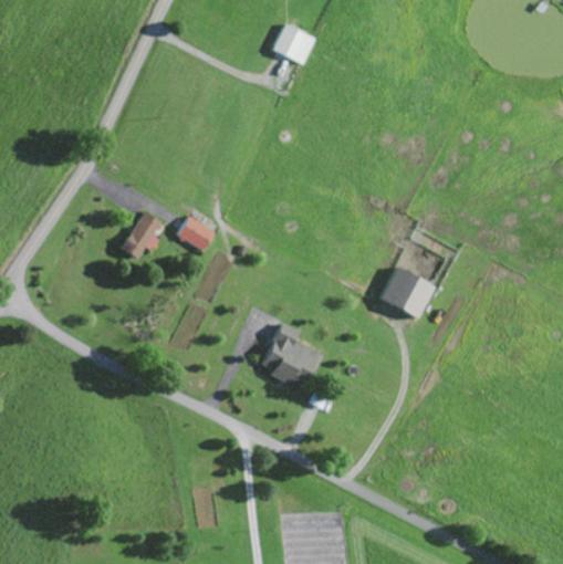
[(304,64),(315,38),(284,24),(273,51),(304,64)]
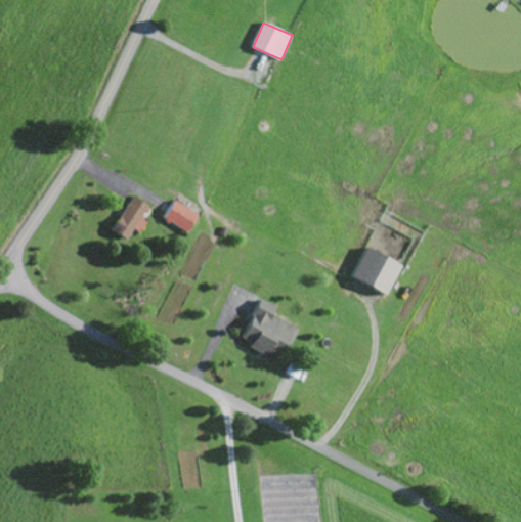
[(140,218),(146,221),(141,230),(135,226),(128,237),(114,228),(134,197),(148,205),(140,218)]
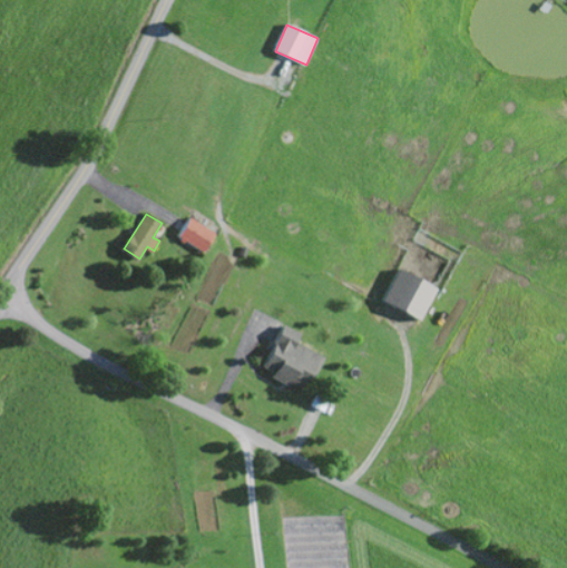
[(192,217),(216,233),(205,252),(181,236),(192,217)]
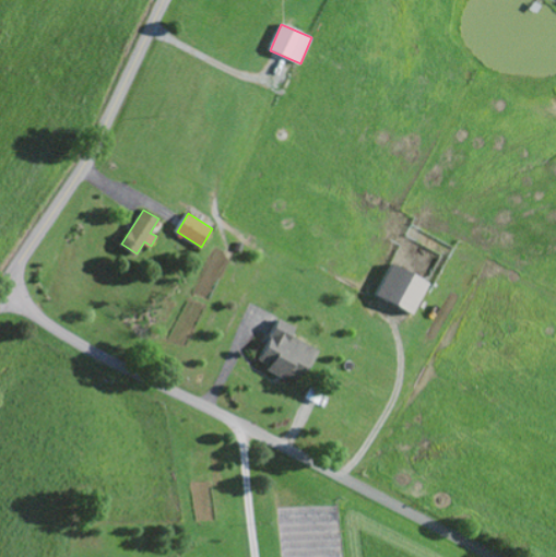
[(376,297),(413,315),(428,282),(391,264),(376,297)]
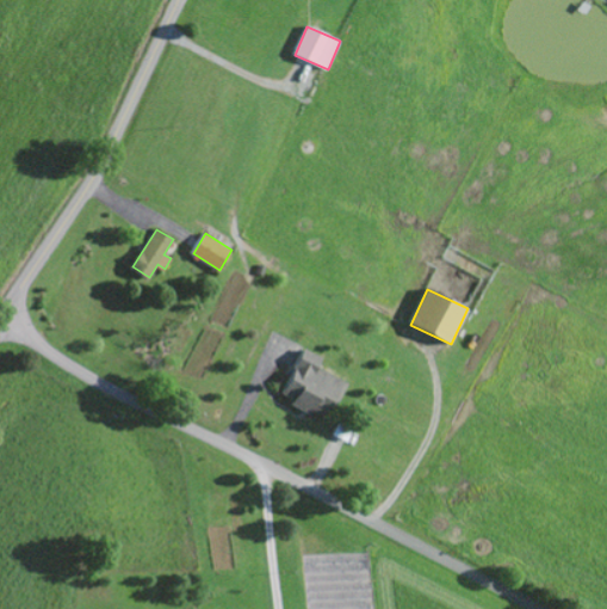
[(305,348),(323,356),(317,367),(347,381),(332,414),(315,407),(313,413),(292,404),(295,398),(284,393),(305,348)]
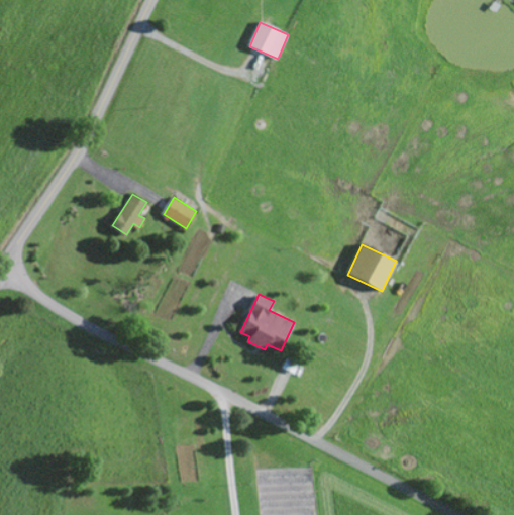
[(290,354),(301,359),(294,374),(284,368),(290,354)]
